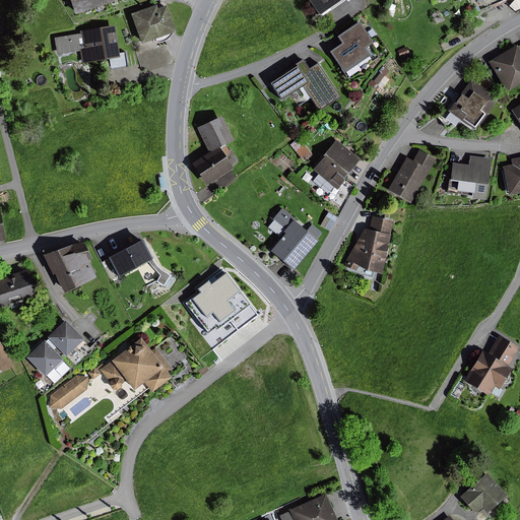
[(112,0),(67,0),(72,14),(113,1),(112,0)]
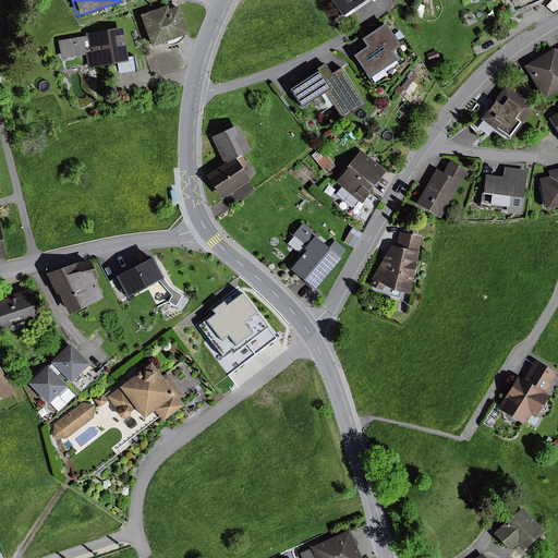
[(364,0),(328,0),(339,16),(364,0)]
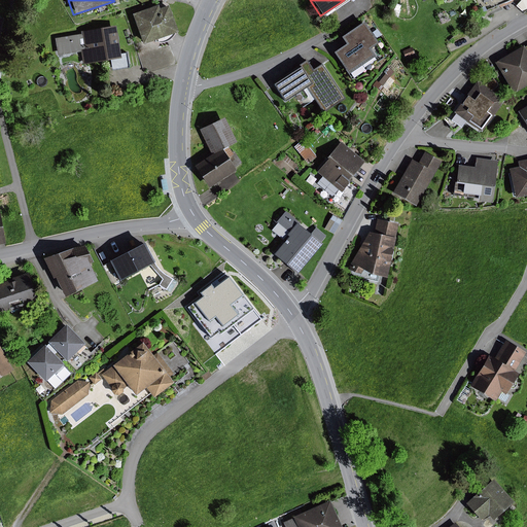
[(526,8),(526,0),(521,0),(515,6),(520,11),(526,8)]
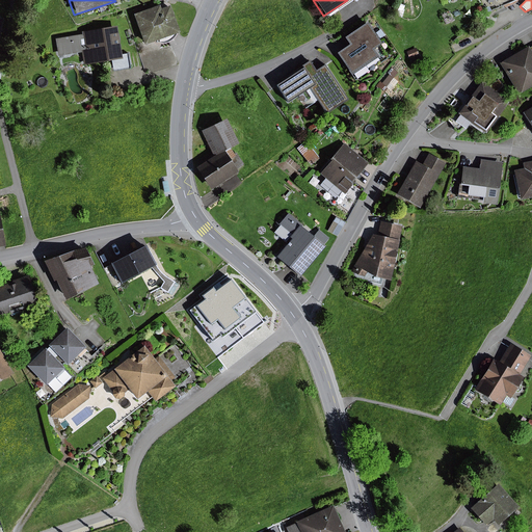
[(160,9),(158,5),(132,15),(143,46),(178,32),(168,6),(160,9)]
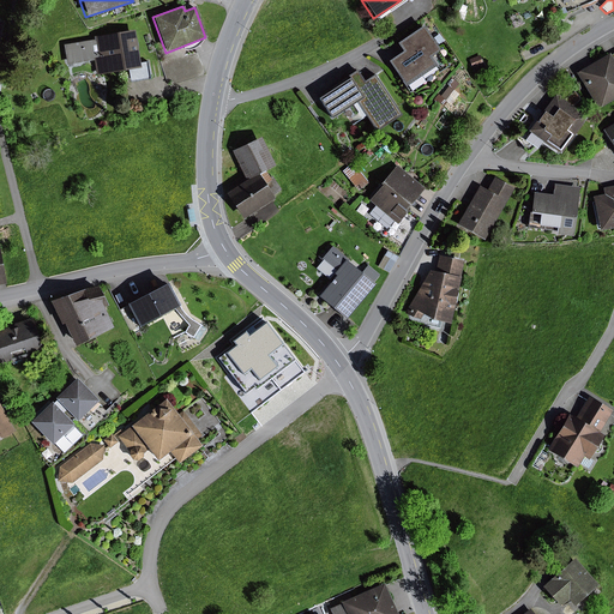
[(439,50),(422,25),(396,43),(401,52),(386,61),(403,86),(434,65),(428,58),(439,50)]
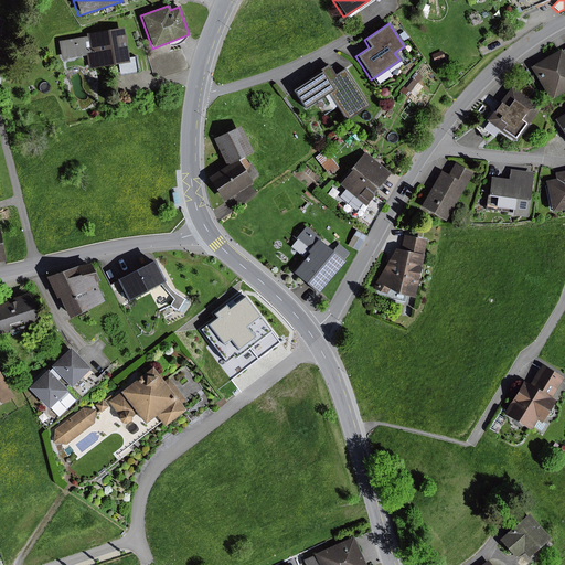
[(128,57),(123,28),(86,34),(86,36),(59,42),(62,61),(85,56),(87,70),(117,65),(119,76),(138,73),(135,56),(128,57)]
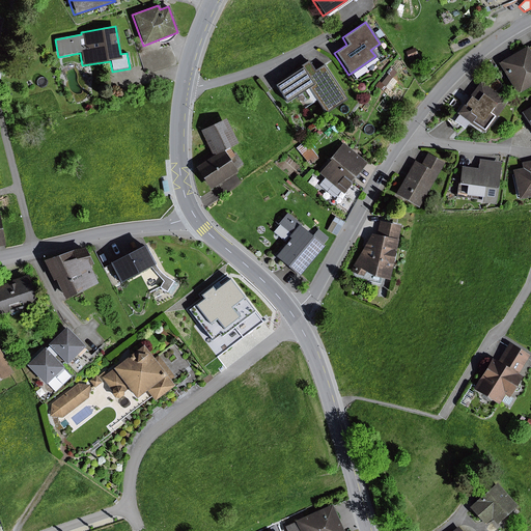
[(379,29),(374,33),(379,38),(383,34),(379,29)]
